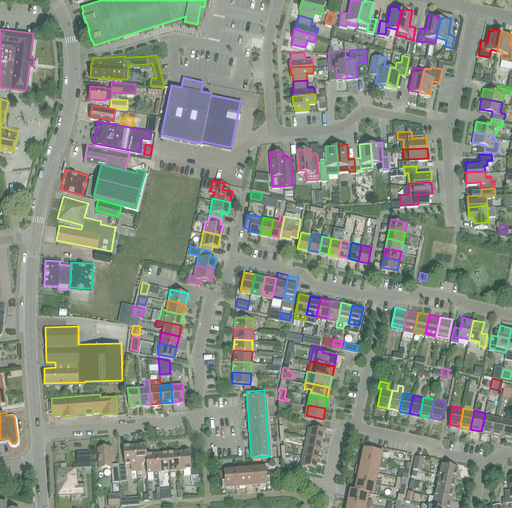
[(491,433),(495,415),(485,413),(481,431),(491,433)]
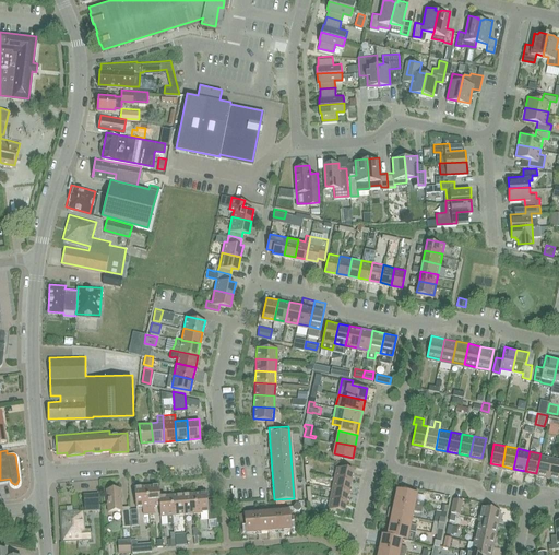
[(548,475),(552,456),(540,453),(536,473),(548,475)]
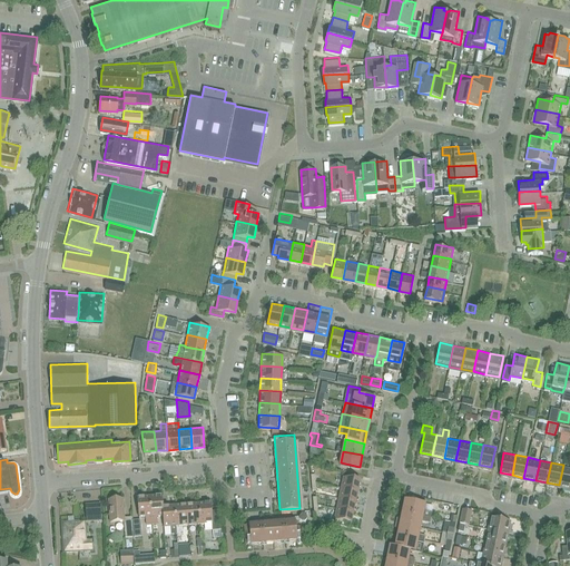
[(569,466),(563,465),(559,485),(569,487),(569,466)]
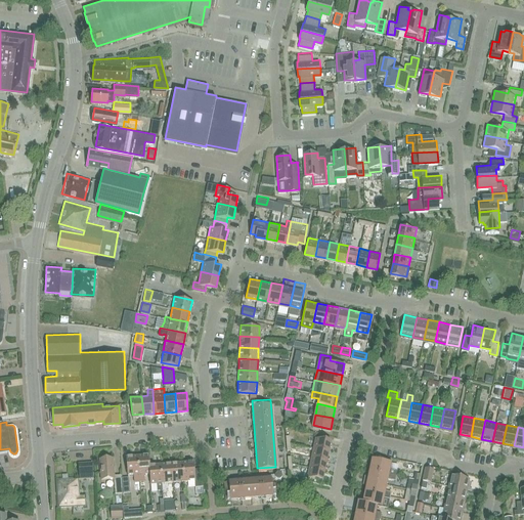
[(315,435),(313,445),(330,448),(332,439),(315,435)]
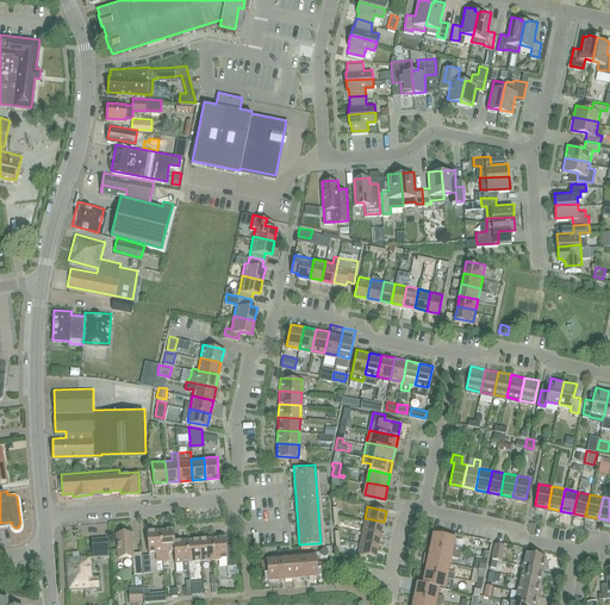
[(381,534),(384,522),(365,518),(362,529),(381,534)]
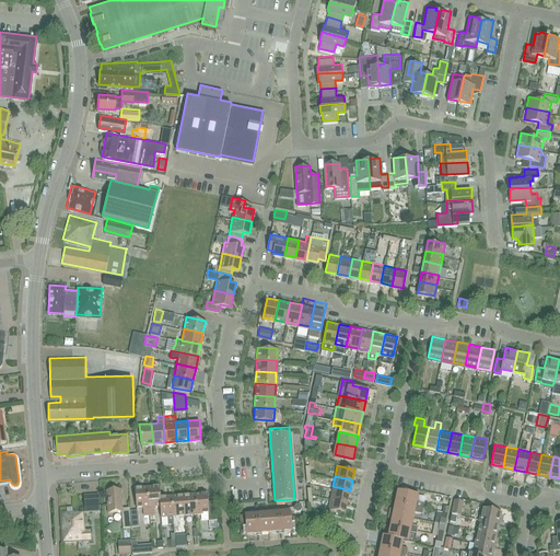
[(158,484),(147,485),(149,511),(155,511),(154,505),(160,505),(159,495),(158,484)]
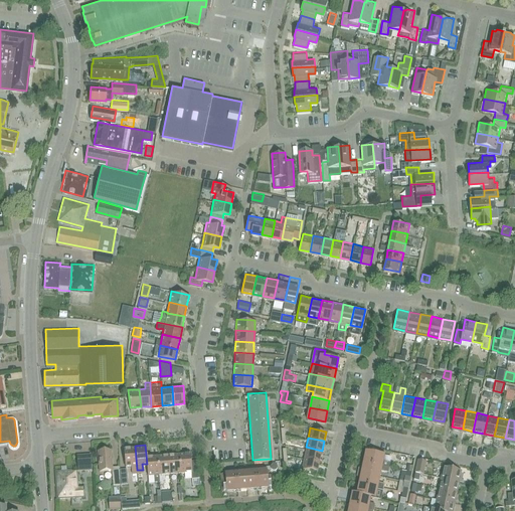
[(137,470),(135,446),(124,447),(125,465),(131,465),(132,471),(137,470)]
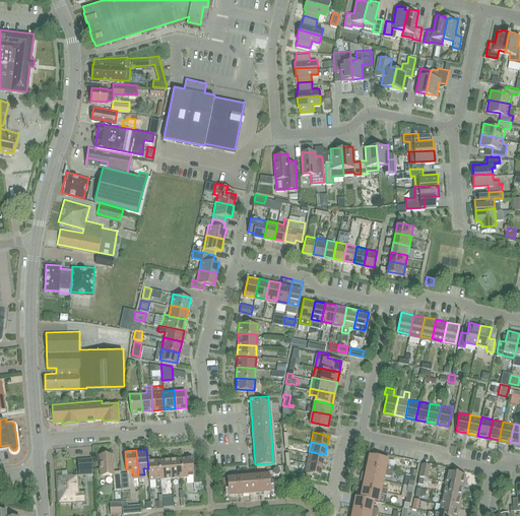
[(323,464),(325,455),(309,451),(307,461),(323,464)]
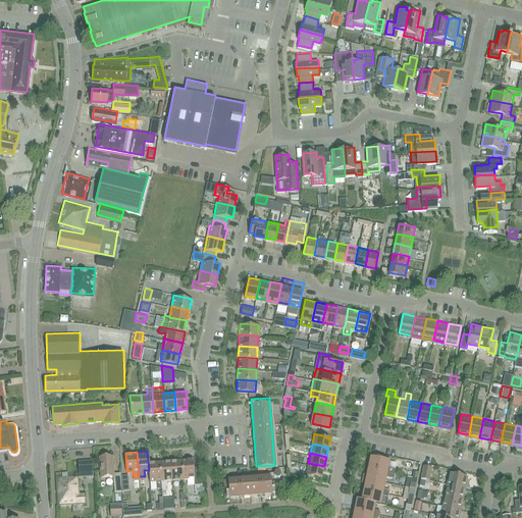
[(121,488),(120,484),(119,471),(113,471),(111,454),(99,455),(101,475),(112,474),(113,484),(114,489),(121,488)]
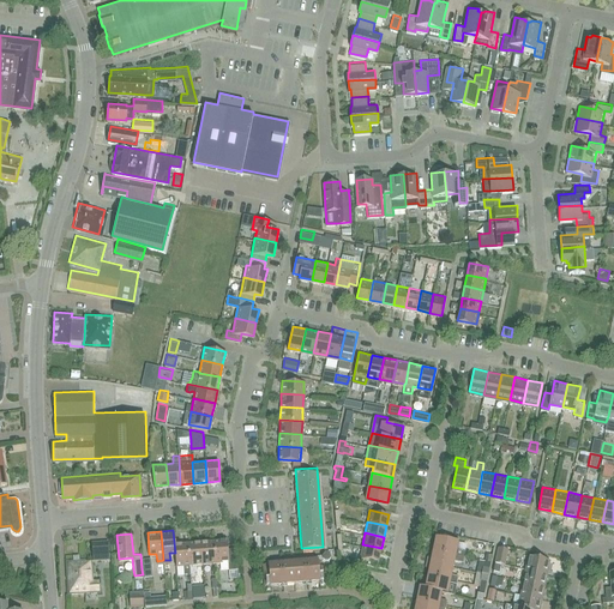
[(435,535),(432,547),(464,554),(465,548),(453,546),(456,540),(435,535)]
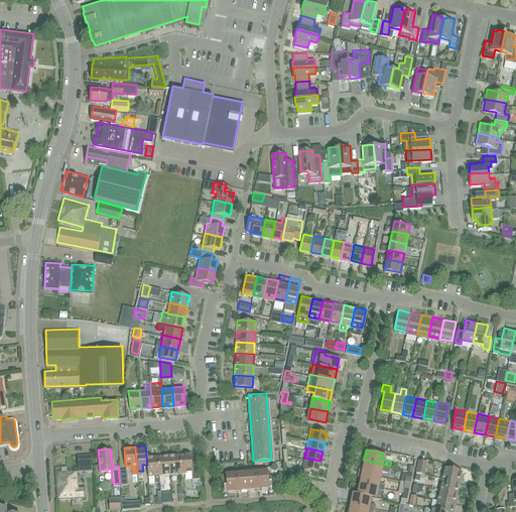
[(92,468),(91,453),(77,454),(78,469),(92,468)]
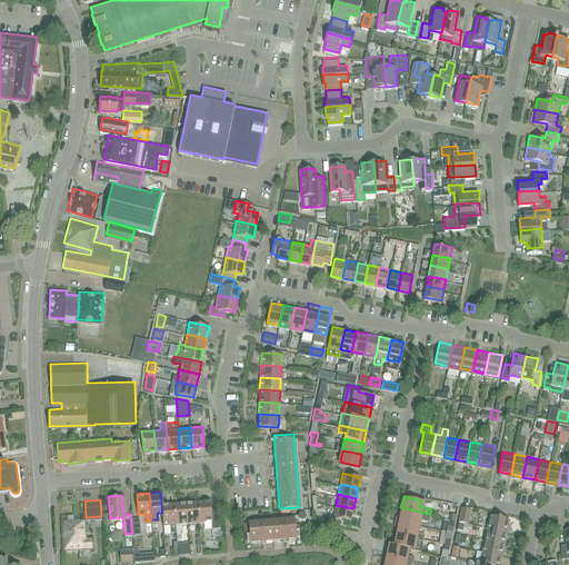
[(220,507),(210,507),(209,499),(198,501),(199,522),(211,521),(211,519),(212,527),(221,526),(220,507)]
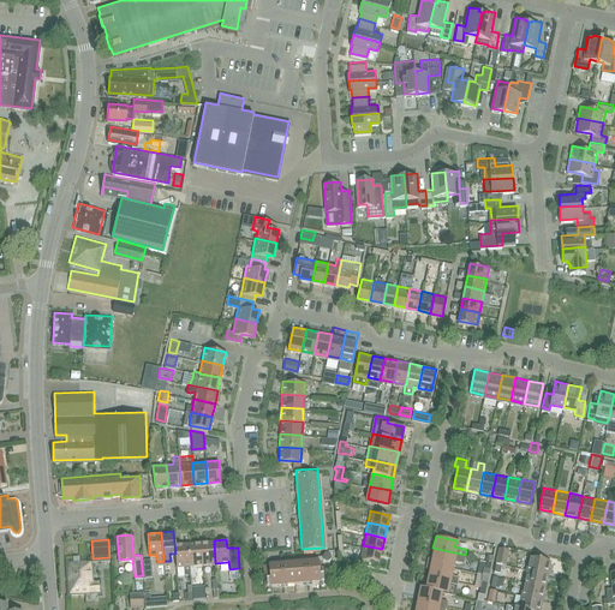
[(215,563),(214,540),(201,542),(202,563),(215,563)]
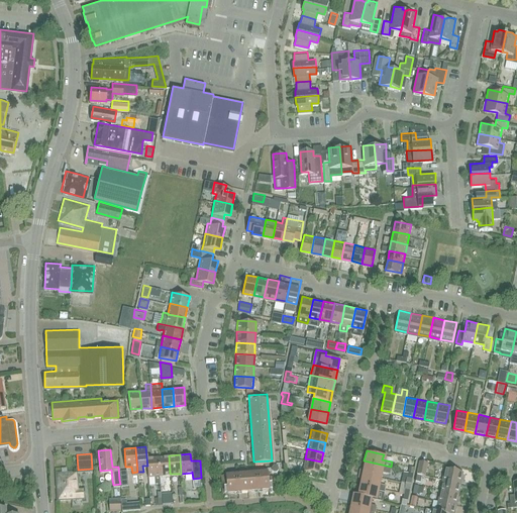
[(170,474),(169,455),(158,456),(160,475),(160,481),(166,481),(166,475),(170,474)]
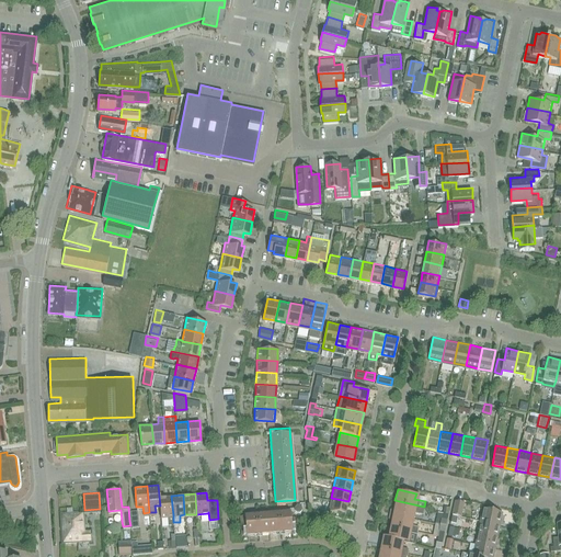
[(173,515),(171,496),(159,496),(160,506),(161,516),(173,515)]
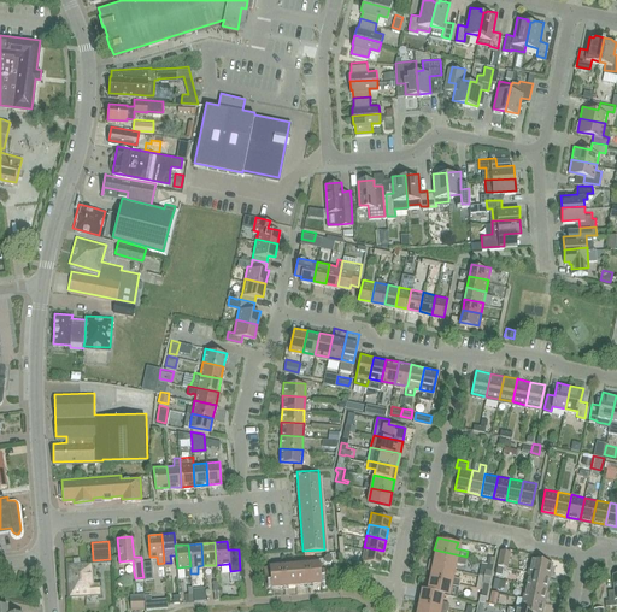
[(381,563),(383,551),(364,547),(362,559),(381,563)]
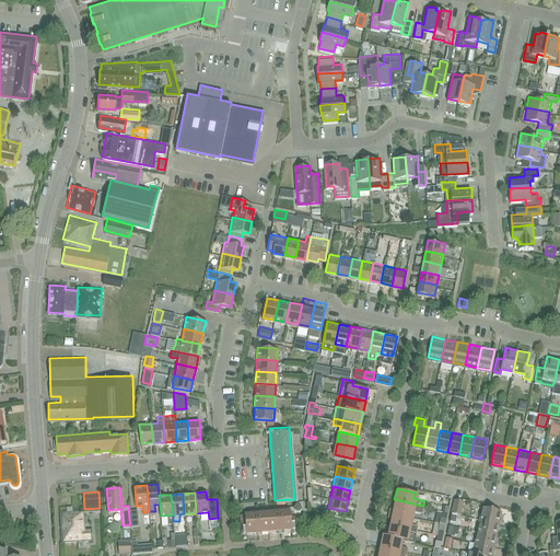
[(454,497),(451,511),(459,512),(463,499),(454,497)]
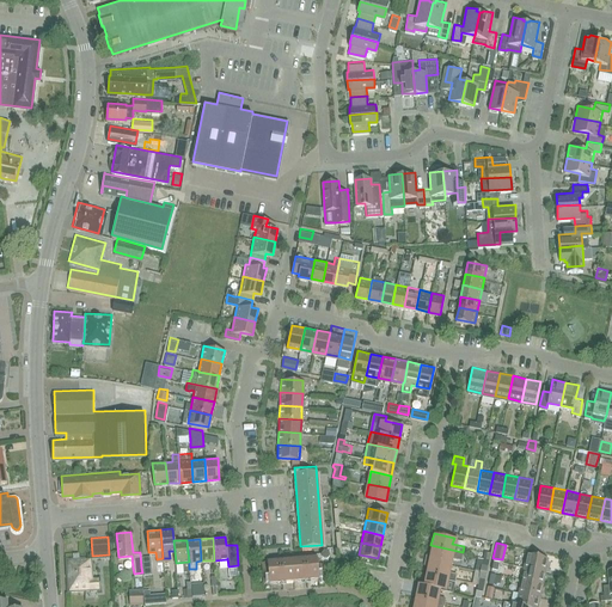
[(461,558),(463,552),(430,545),(428,558),(448,562),(450,556),(461,558)]
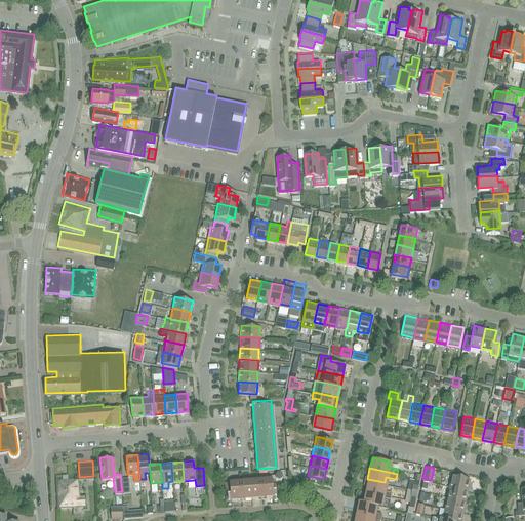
[(67,477),(67,473),(63,473),(63,477),(56,477),(58,506),(86,504),(85,493),(79,493),(78,477),(73,477),(73,476),(67,477)]
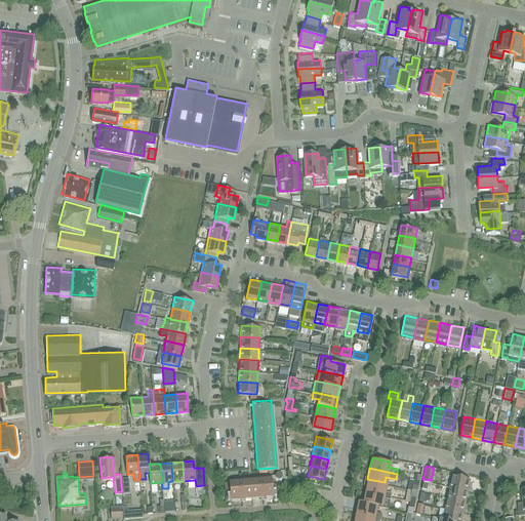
[(451,473),(448,484),(468,488),(470,477),(451,473)]
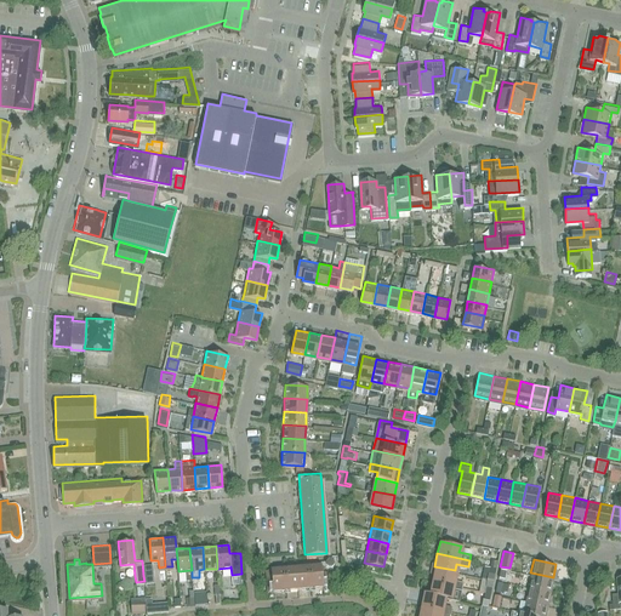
[(320,562),(311,562),(265,566),(267,591),(328,585),(326,571),(324,571),(323,565),(320,565),(320,562)]
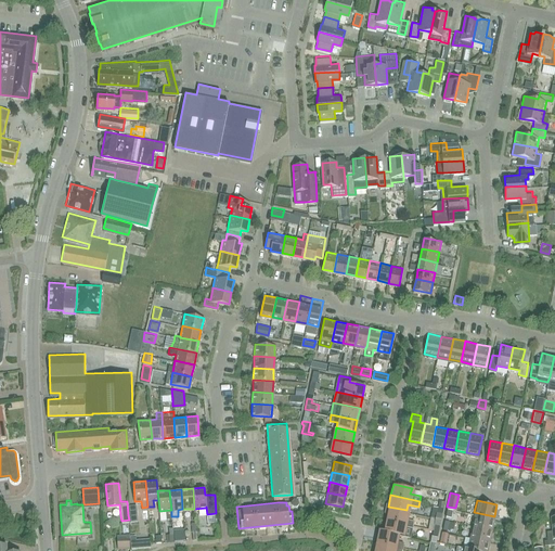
[(405,516),(407,510),(388,507),(386,517),(413,523),(414,519),(405,516)]
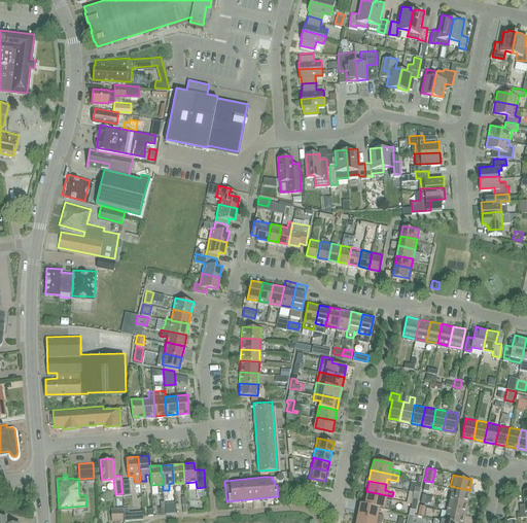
[(466,501),(469,490),(450,486),(448,497),(466,501)]
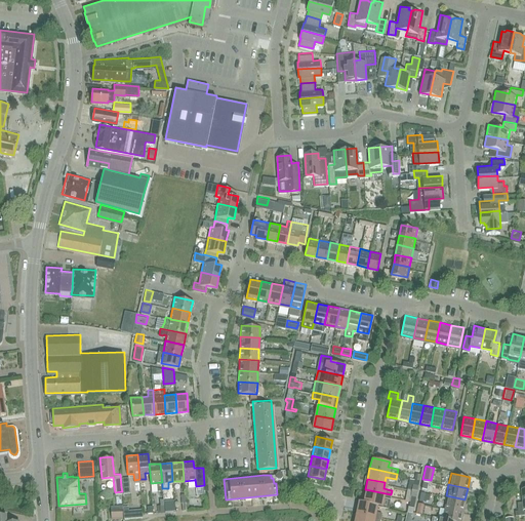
[(389,506),(391,494),(365,489),(363,499),(375,503),(375,504),(389,506)]
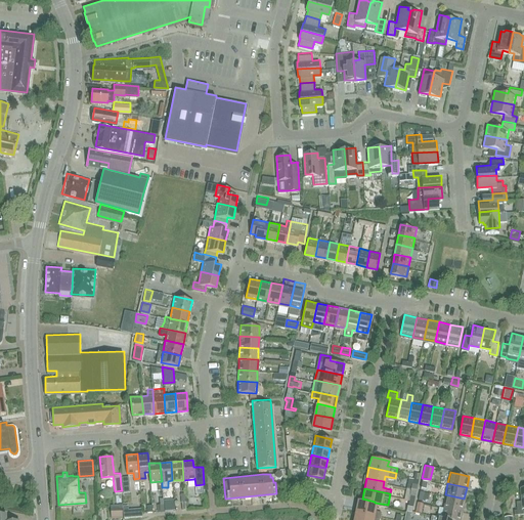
[(462,509),(464,499),(445,494),(443,505),(462,509)]
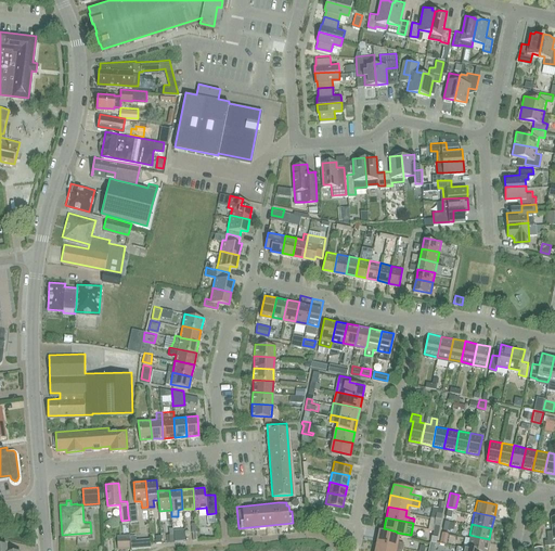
[(396,538),(397,533),(397,532),(384,528),(378,527),(376,539),(402,545),(403,540),(396,538)]
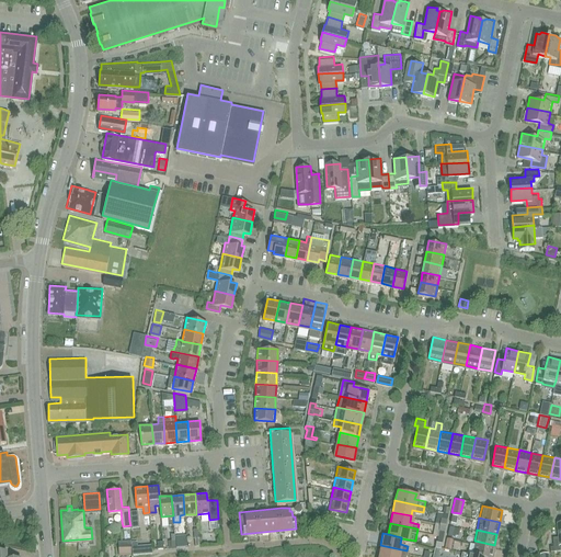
[(132,550),(130,541),(118,541),(118,550),(132,550)]
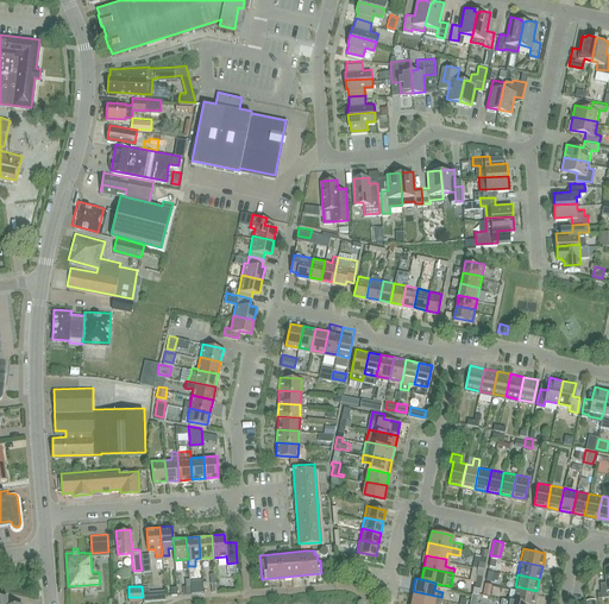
[(532,603),(533,603),(537,591),(515,586),(512,598),(529,603),(532,603)]
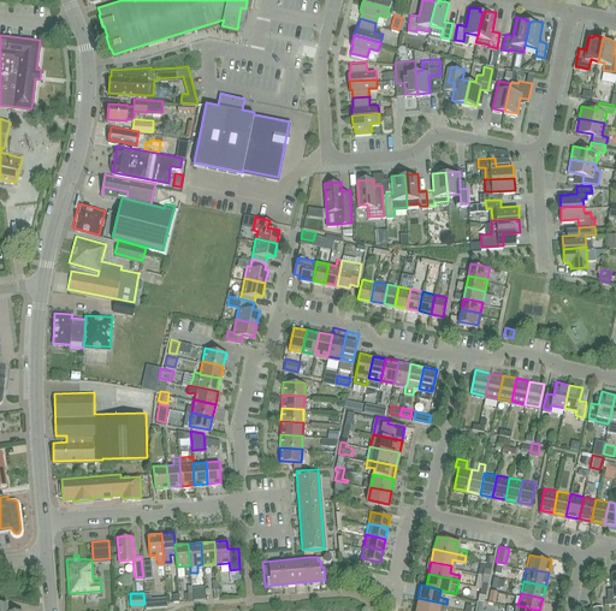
[(155,605),(155,595),(144,595),(146,605),(155,605)]
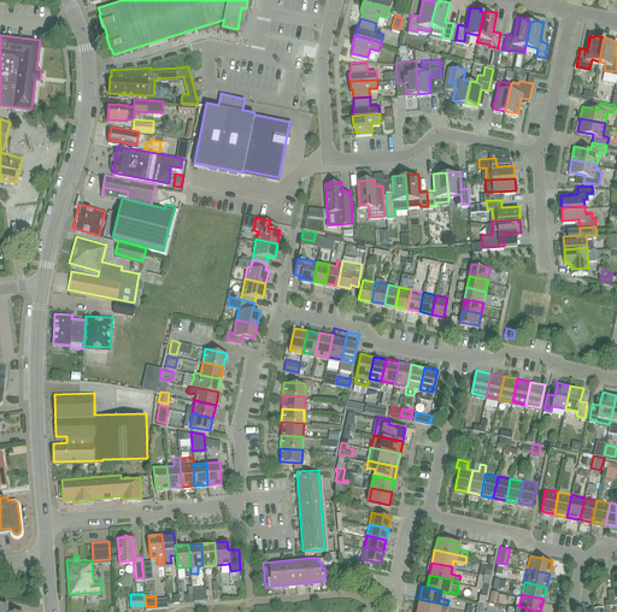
[(446,611),(447,605),(418,599),(415,611),(436,611),(438,610),(446,611)]
